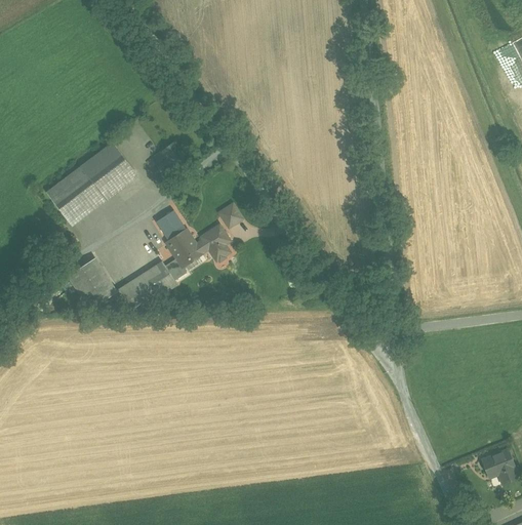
[(71,170),(102,147),(94,138),(87,144),(86,142),(76,150),(80,155),(67,164),(71,170)]
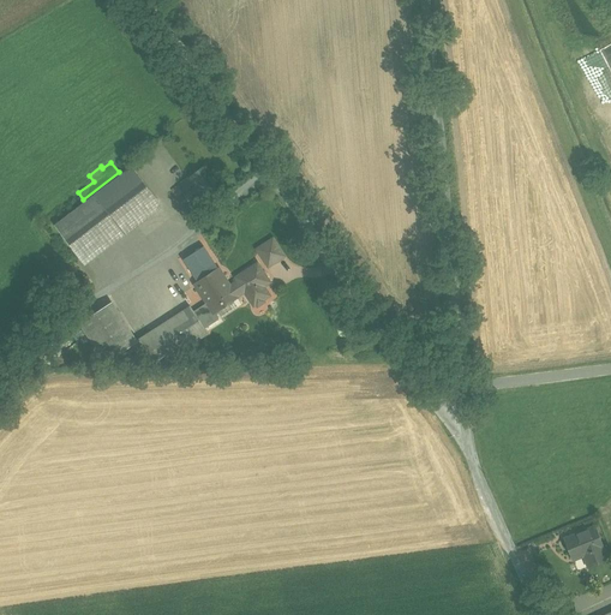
[(217,183),(203,163),(186,177),(193,186),(189,190),(189,189),(175,198),(183,208),(199,195),(201,196),(217,183)]
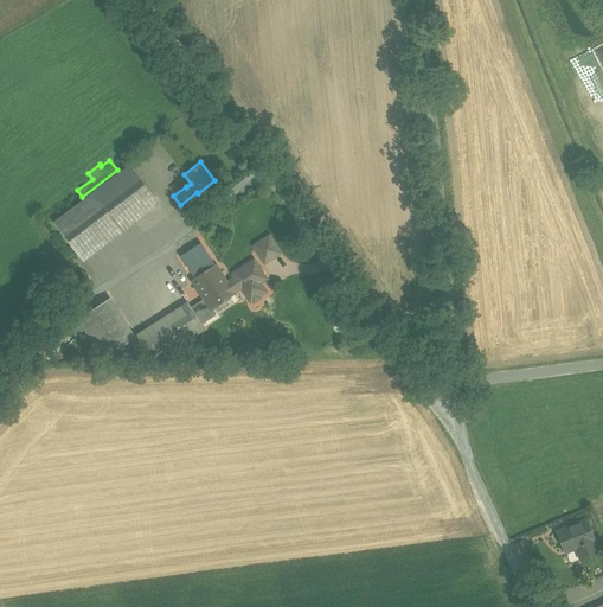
[(128,165),(91,193),(115,225),(153,197),(128,165)]
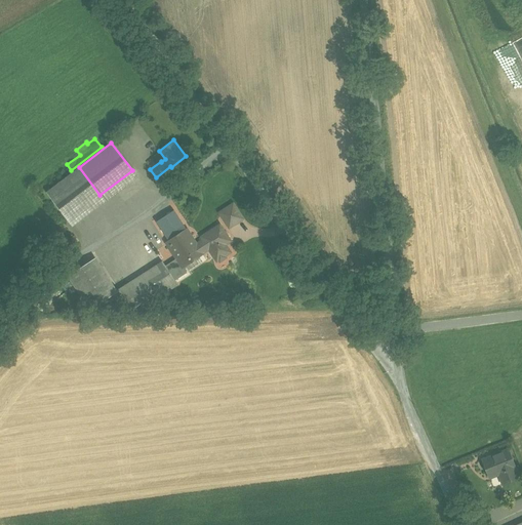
[(79,167),(45,193),(66,219),(99,195),(79,167)]
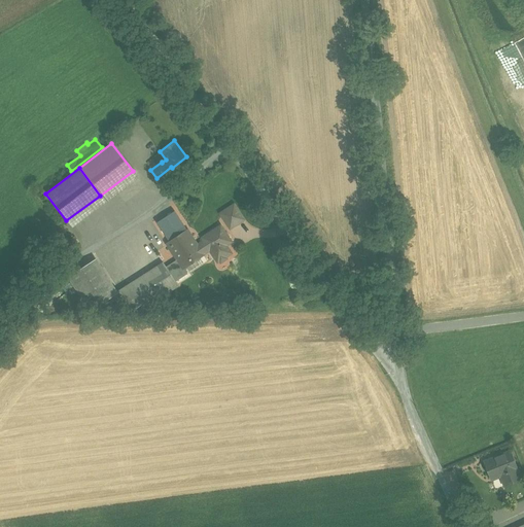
[(241,219),(232,205),(218,213),(228,227),(241,219)]
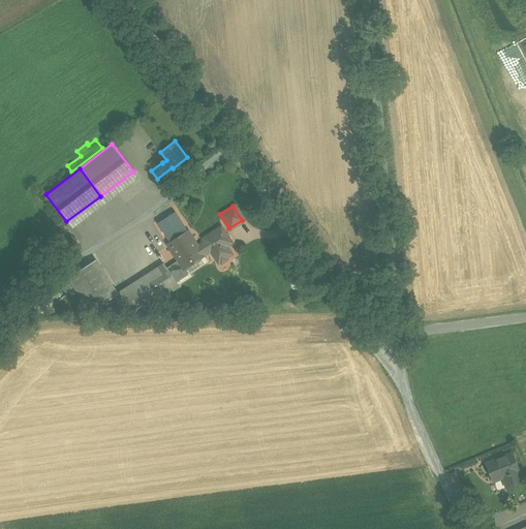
[(220,226),(200,239),(202,240),(209,250),(216,262),(217,262),(220,262),(224,259),(225,256),(226,256),(221,248),(230,243),(220,226)]
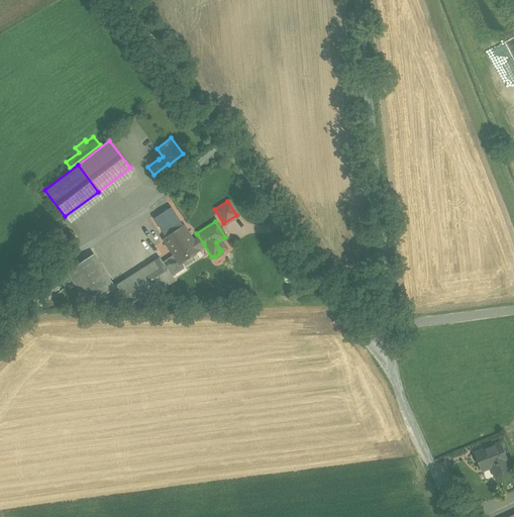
[(172,225),(166,229),(166,231),(168,235),(177,230),(174,226),(172,225)]
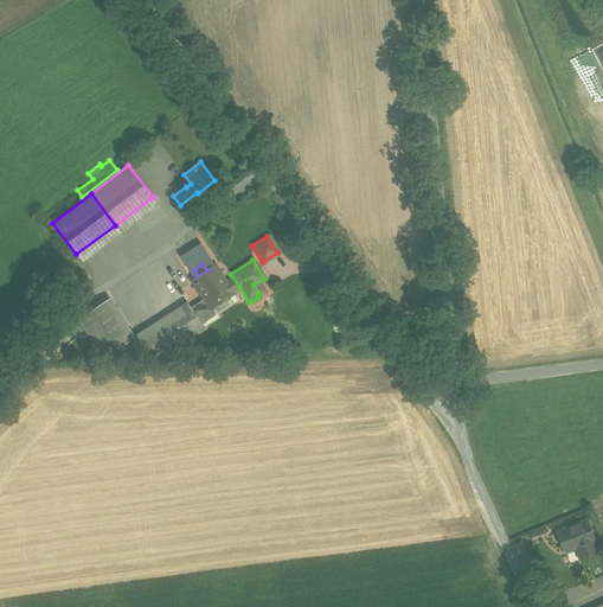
[(197,276),(191,281),(201,298),(188,307),(200,324),(213,315),(209,307),(231,293),(224,282),(213,266),(197,276)]
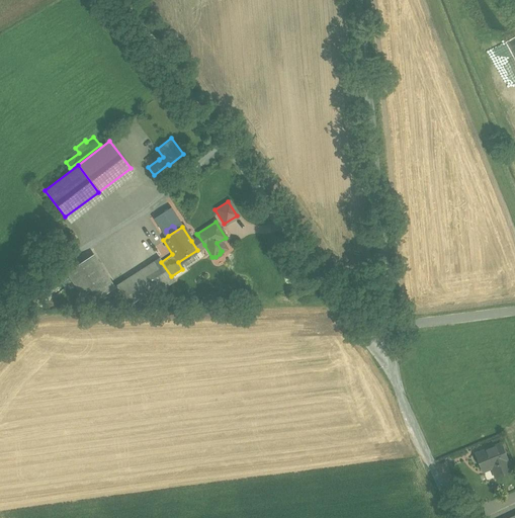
[(204,245),(198,236),(191,241),(197,250),(204,245)]
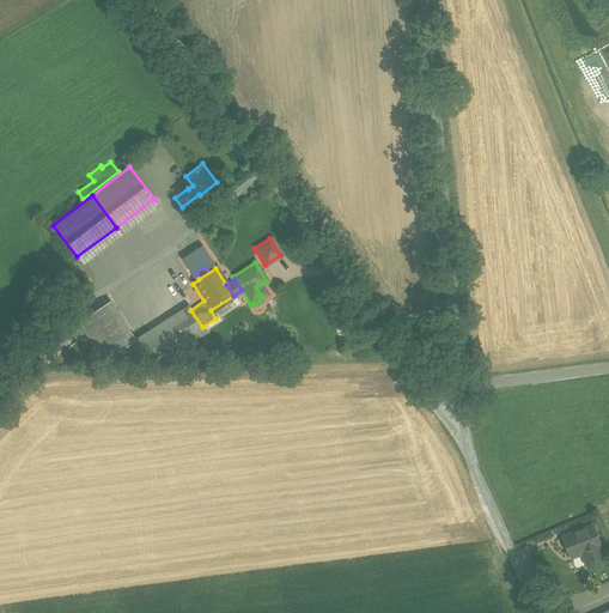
[(102,305),(77,321),(103,360),(127,346),(102,305)]
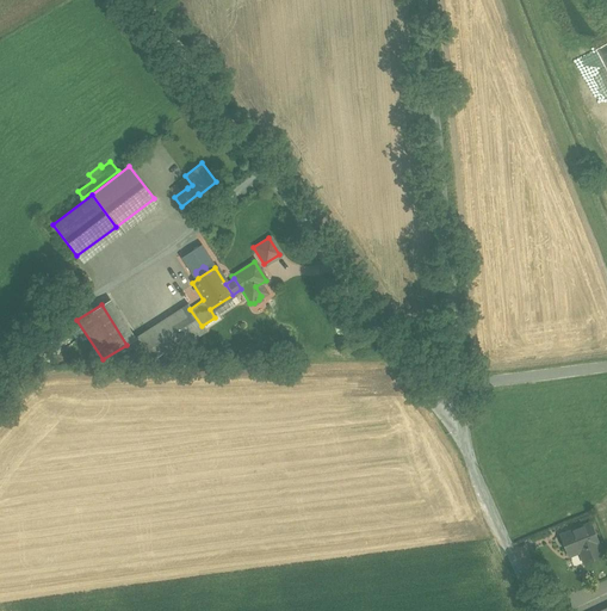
[(187,304),(136,338),(149,357),(159,351),(163,357),(204,331),(202,326),(190,309),(187,304)]
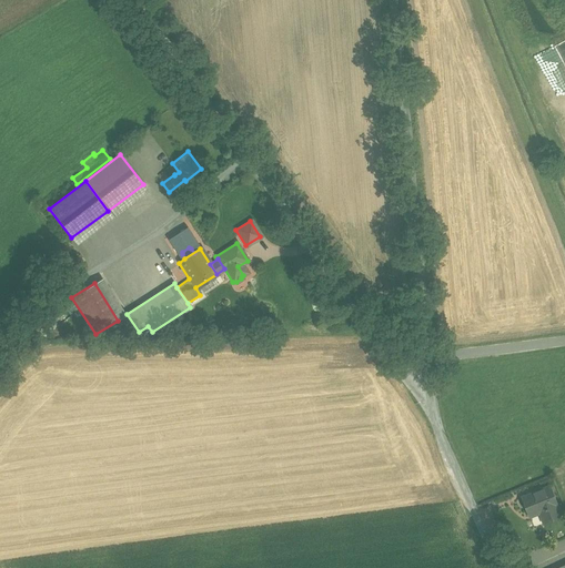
[(543,490),(536,493),(535,492),(520,498),(527,517),(542,511),(546,521),(560,517),(547,487),(543,489),(543,490)]
